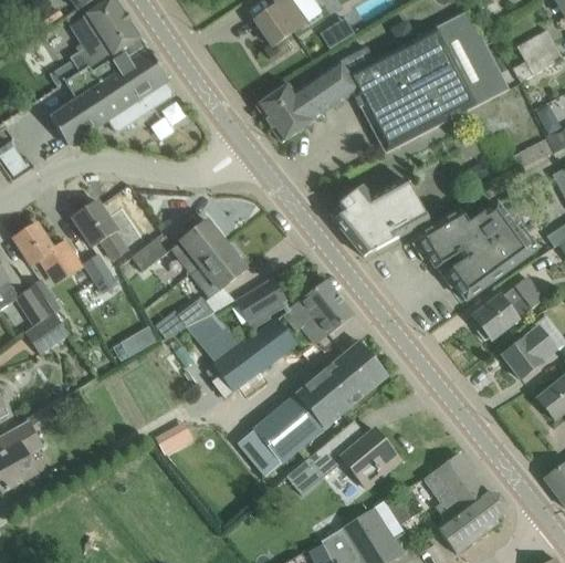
[(69,55),(79,71),(80,72),(89,66),(108,53),(110,55),(121,48),(123,52),(126,56),(144,45),(145,44),(116,0),(106,0),(70,24),(81,42),(75,45),(79,50),(69,55)]
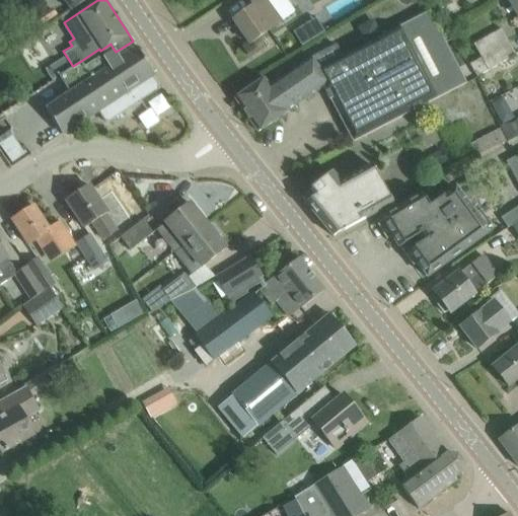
[(66,0),(72,8),(84,0),(66,0)]
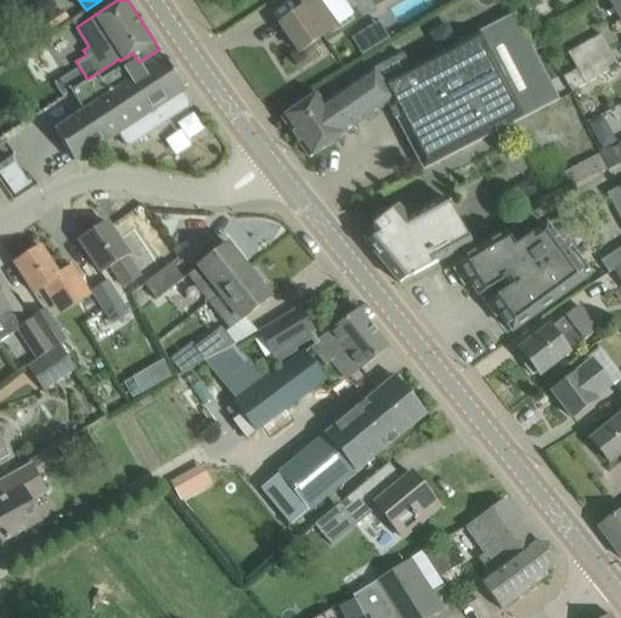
[(309,0),(278,21),(299,50),(350,12),(343,0),(309,0)]
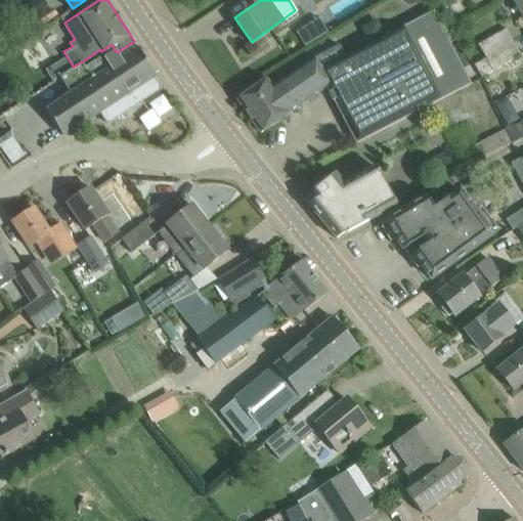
[(513,0),(522,15),(522,14),(522,0),(513,0)]
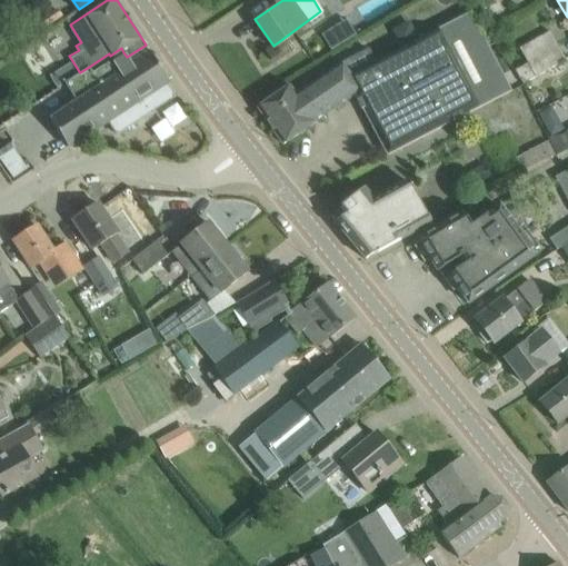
[(348,73),(359,89),(355,92),(386,154),(511,89),(470,10),(348,73)]
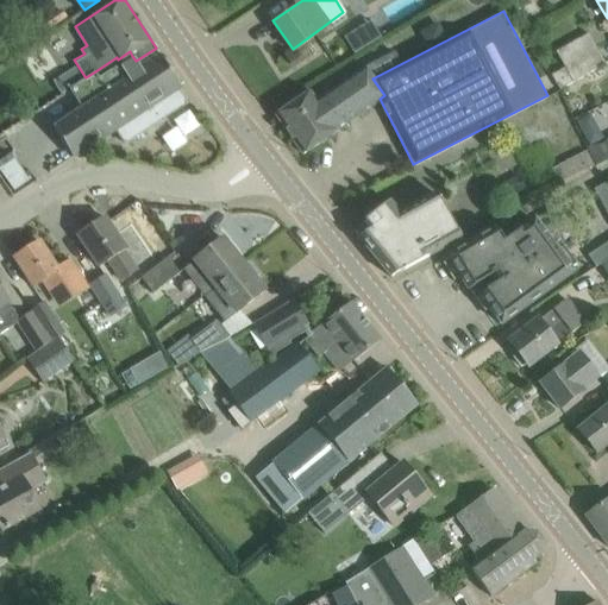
[(352,30),(344,35),(355,50),(362,45),(352,30)]
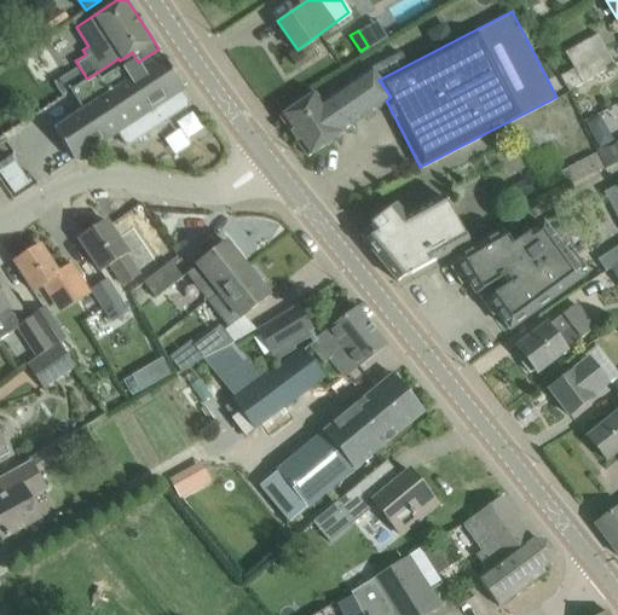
[(564,52),(571,65),(606,46),(598,33),(564,52)]
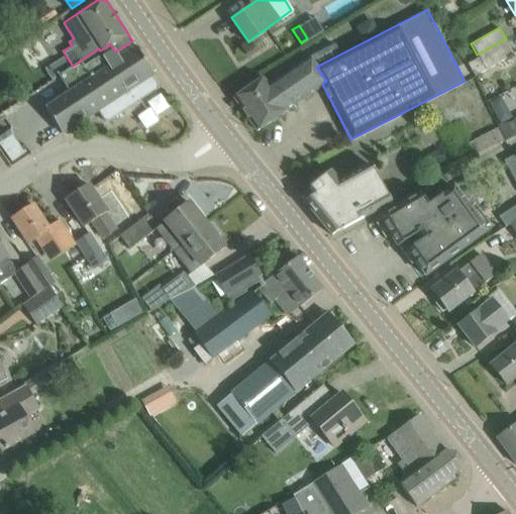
[(506,38),(477,55),(478,56),(466,63),(475,74),(513,53),(506,38)]
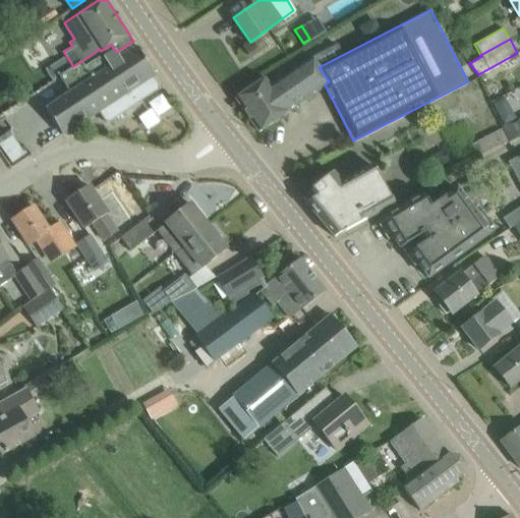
[(73,66),(72,65),(58,74),(69,93),(46,108),(62,132),(99,109),(107,120),(125,108),(121,102),(124,100),(127,98),(131,104),(159,85),(151,74),(154,72),(143,57),(133,41),(132,42),(116,52),(113,48),(100,57),(99,55),(84,64),(81,61),(73,66)]
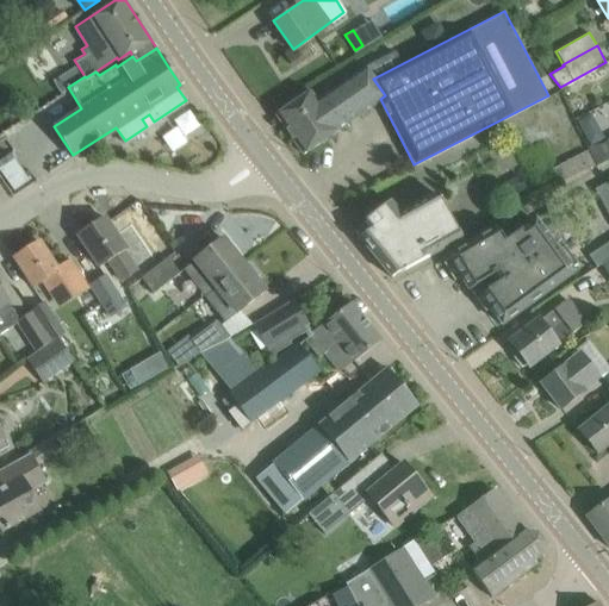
[(380,99),(385,95),(373,79),(365,66),(316,100),(309,91),(277,113),(304,152),(323,138),(336,130),(380,99)]
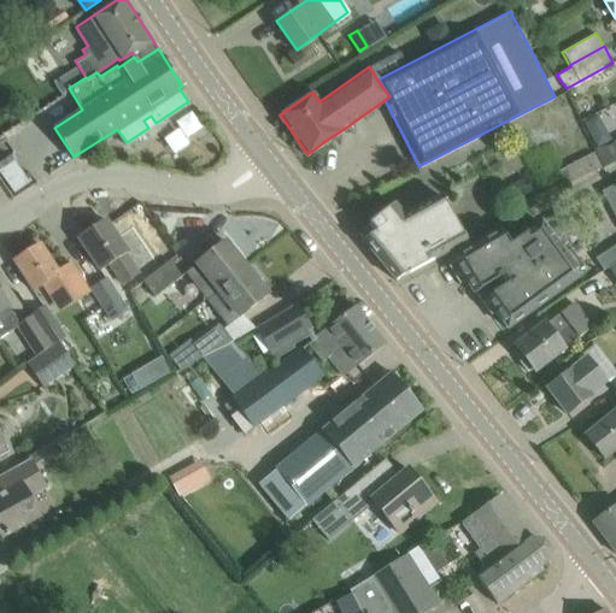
[(593,112),(584,118),(597,140),(606,135),(593,112)]
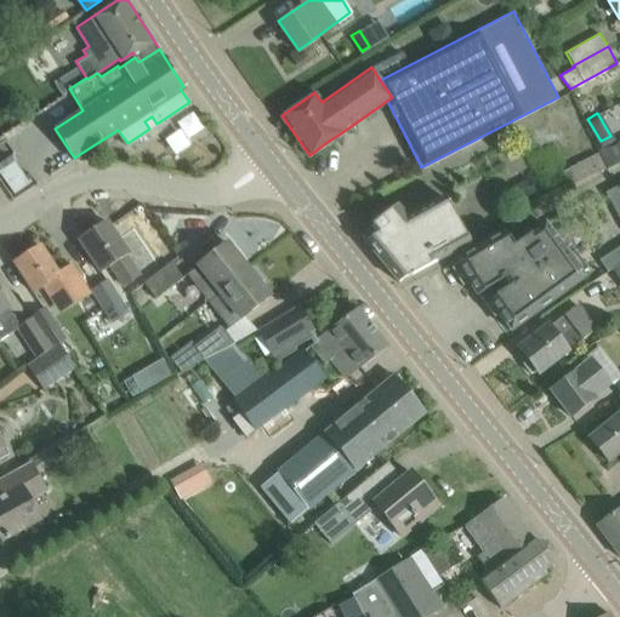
[(567,177),(602,165),(598,153),(562,165),(567,177)]
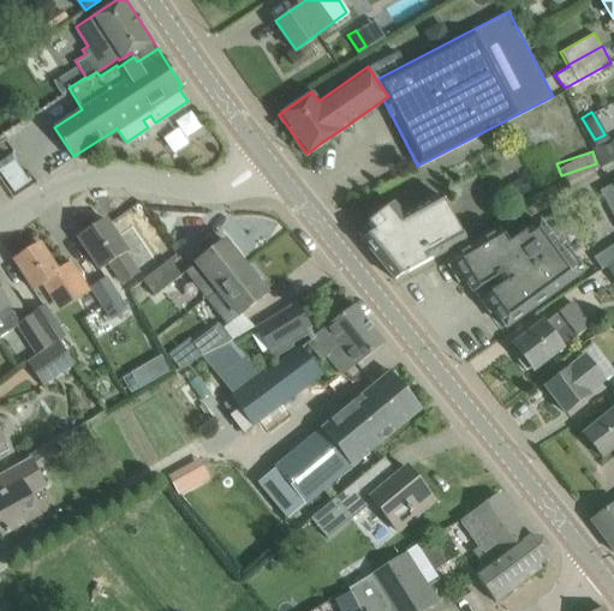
[(0,171),(12,189),(29,178),(13,155),(0,163),(0,171)]
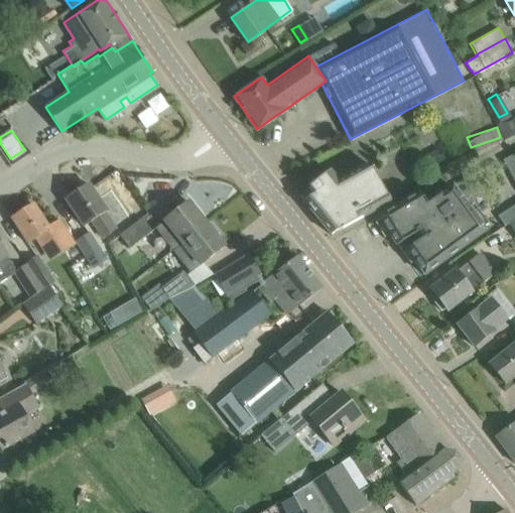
[(514,155),(513,152),(503,158),(514,180),(514,155)]
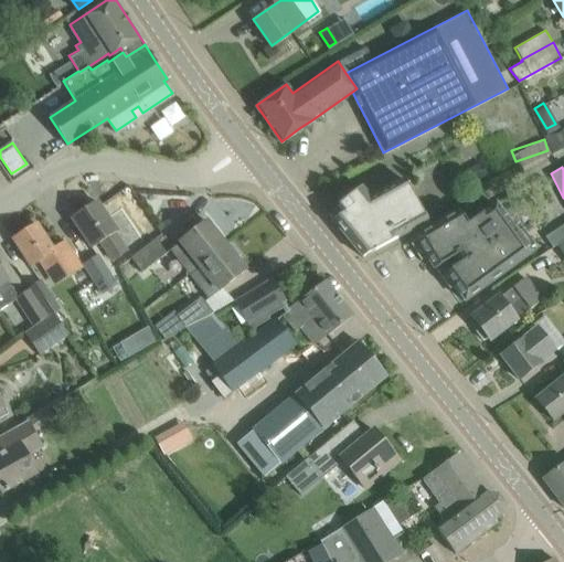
[(327,212),(362,255),(427,220),(404,178),(370,197),(360,184),(327,212)]
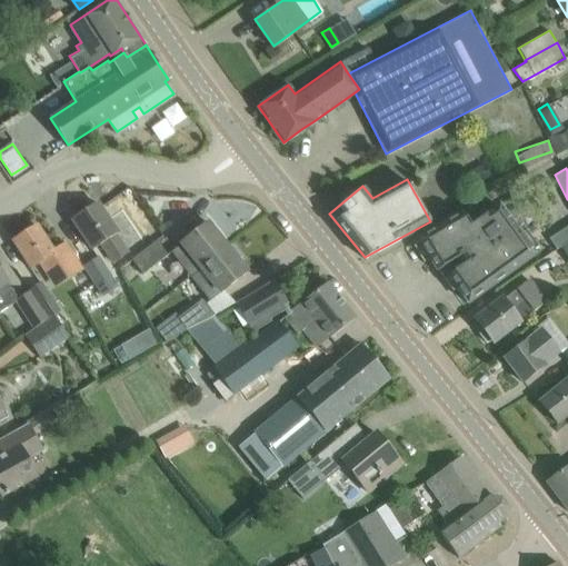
[(72,218),(91,247),(100,241),(113,260),(127,250),(115,231),(117,230),(98,200),(72,218)]
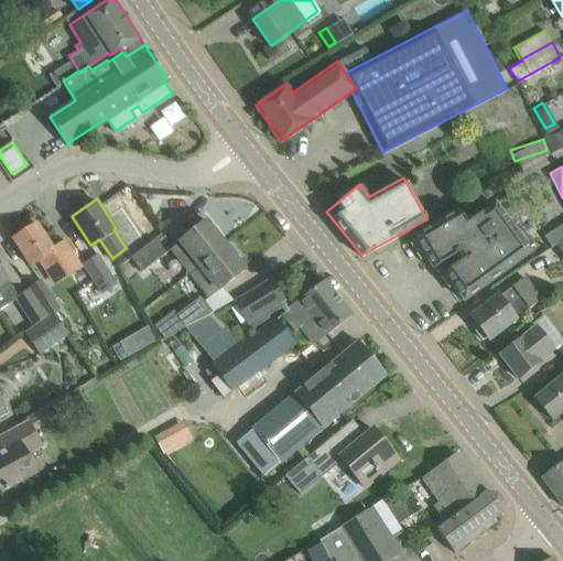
[(458,209),(414,236),(433,267),(445,258),(451,266),(443,271),(464,298),(530,250),(528,246),(533,243),(518,220),(511,225),(495,202),(466,222),(458,209)]
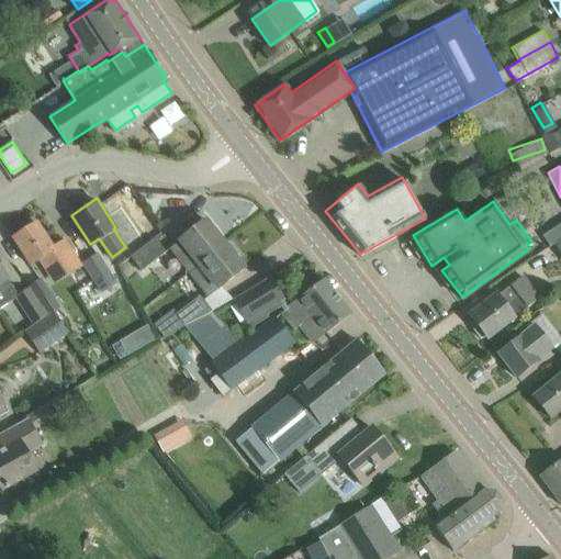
[(176,255),(189,271),(224,243),(204,217),(169,247),(176,255)]
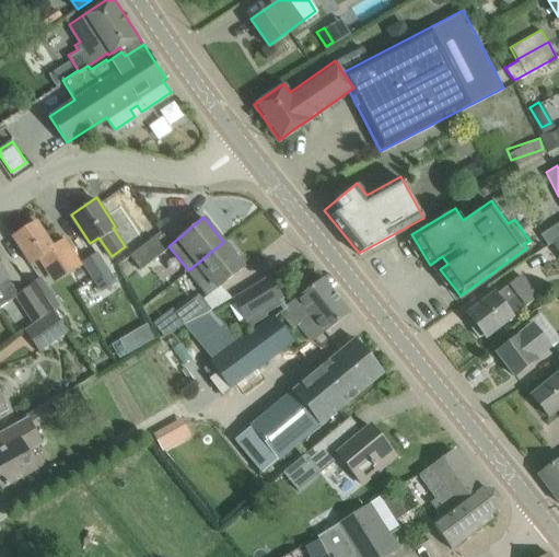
[(39,256),(47,268),(56,281),(82,265),(63,236),(51,244),(36,220),(12,235),(30,262),(39,256)]
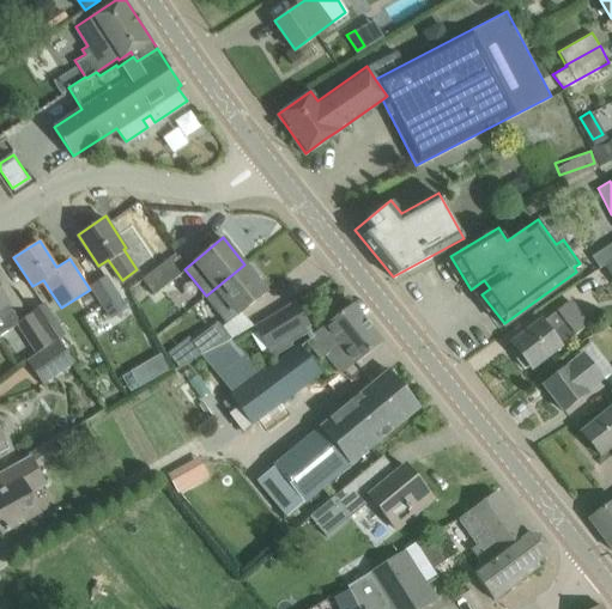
[(611,241),(592,254),(599,266),(611,257),(611,241)]
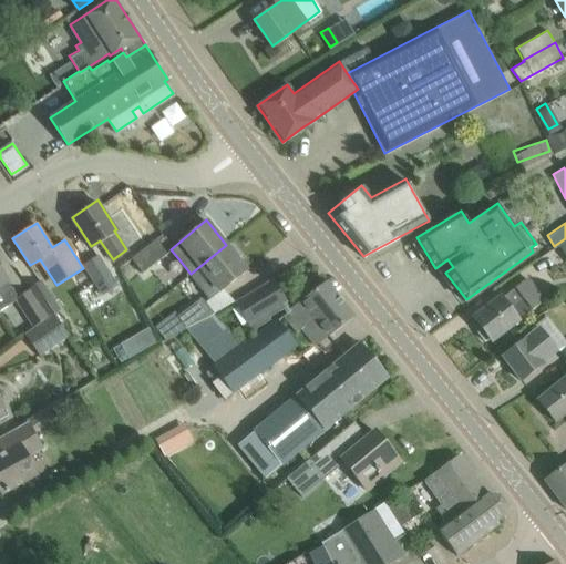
[(143,272),(165,254),(154,241),(132,257),(143,272)]
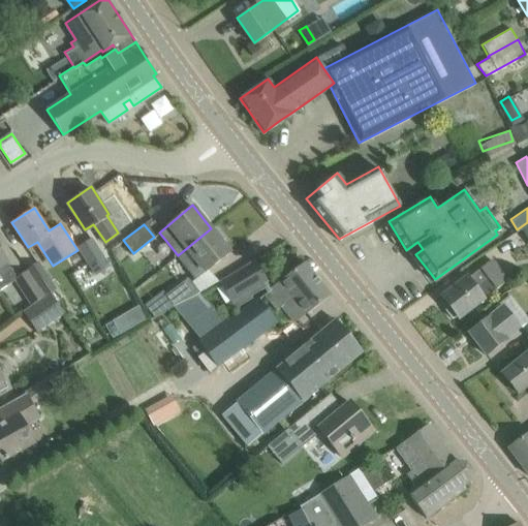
[(185,268),(193,278),(204,270),(204,271),(228,251),(219,239),(224,236),(216,226),(212,229),(211,228),(186,249),(194,259),(185,268)]
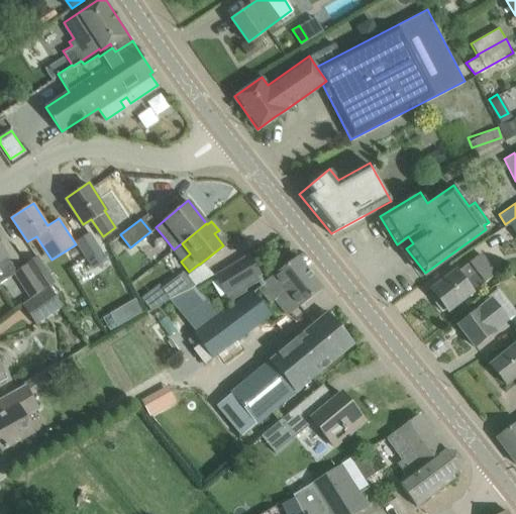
[(74,241),(90,265),(103,257),(88,232),(74,241)]
